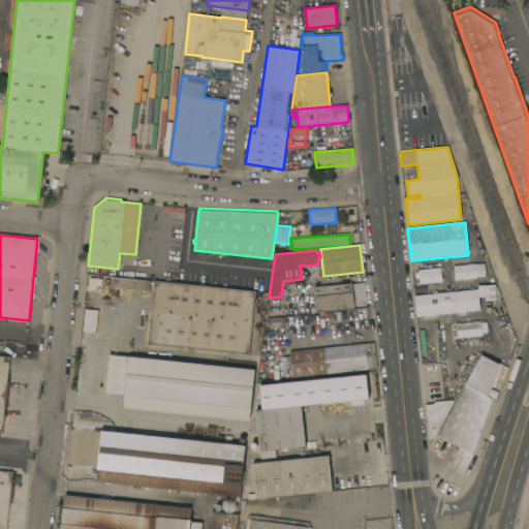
[(455,280),(454,266),(475,263),(475,265),(484,263),(486,276),(476,277),(476,278),(455,280)]
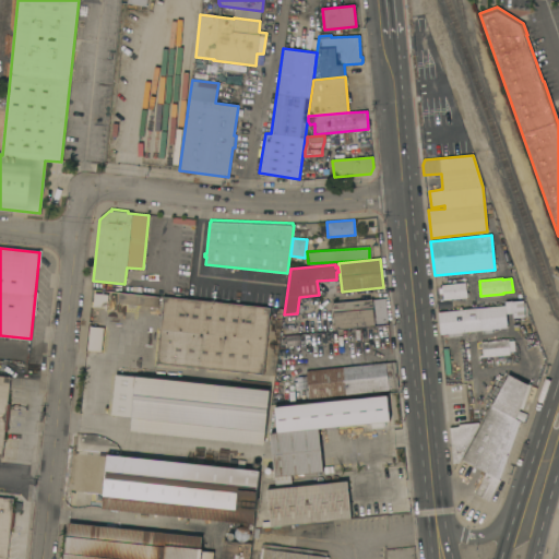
[(465,283),(466,293),(468,293),(468,296),(466,296),(467,297),(443,300),(442,285),(465,283)]
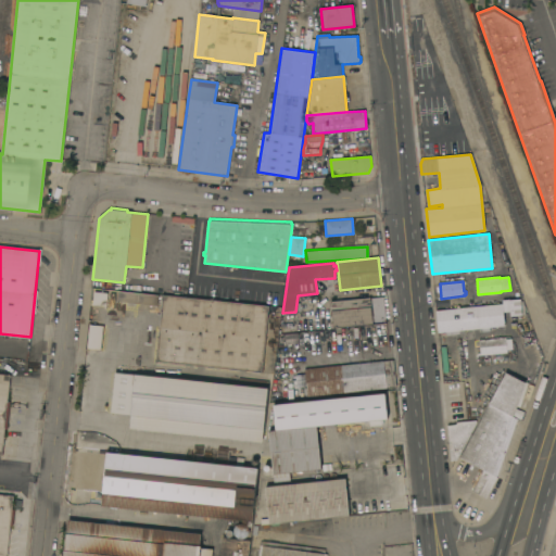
[(159,295),(158,305),(151,305),(151,307),(156,307),(155,314),(148,313),(148,304),(116,301),(117,291),(159,295)]
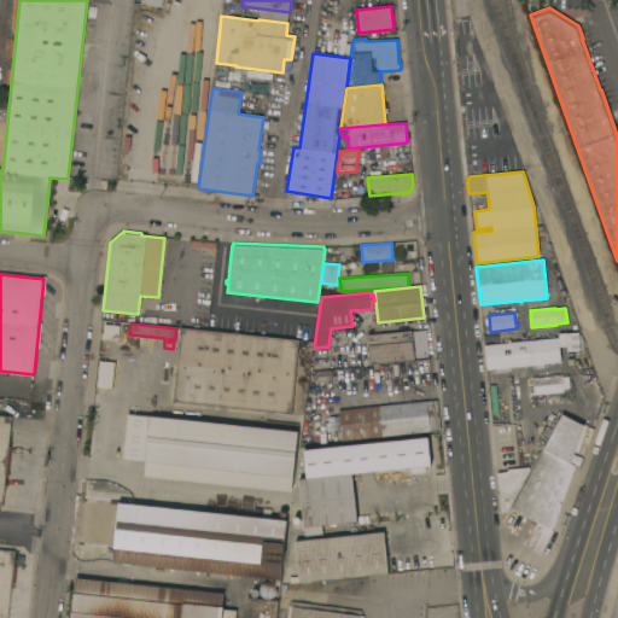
[(120,326),(117,340),(103,339),(104,325),(120,326)]
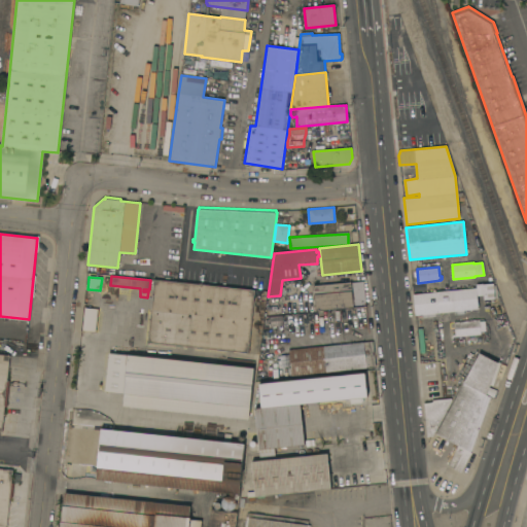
[(254,290),(248,353),(147,343),(153,280),(254,290)]
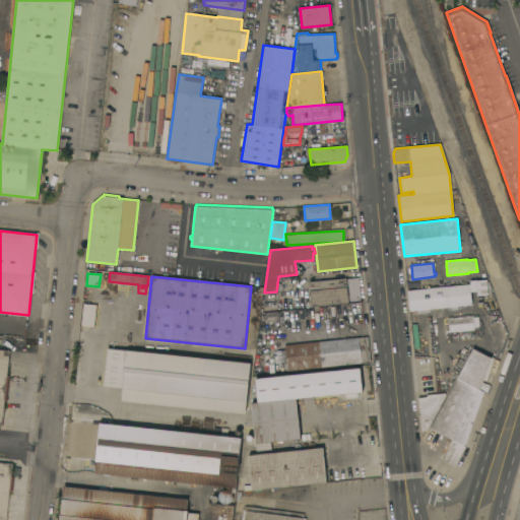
[(310,308),(309,302),(311,302),(309,282),(346,278),(359,277),(361,302),(310,308)]
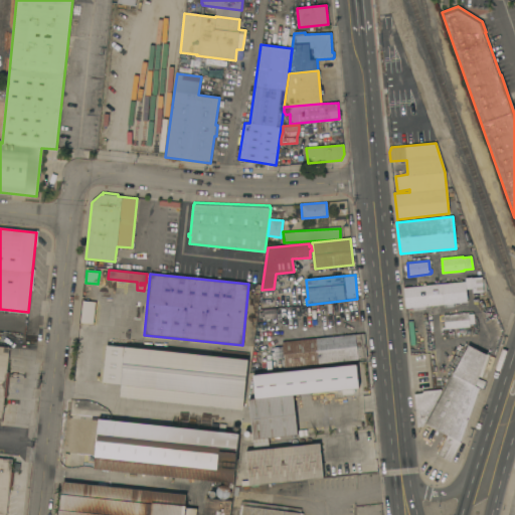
[(454,304),(454,307),(445,308),(444,304),(430,306),(431,309),(413,311),(412,308),(405,308),(403,288),(465,282),(465,278),(472,277),(472,278),(482,277),(482,279),(485,279),(486,291),(483,291),(483,292),(473,293),(472,288),(466,289),(468,302),(454,304)]
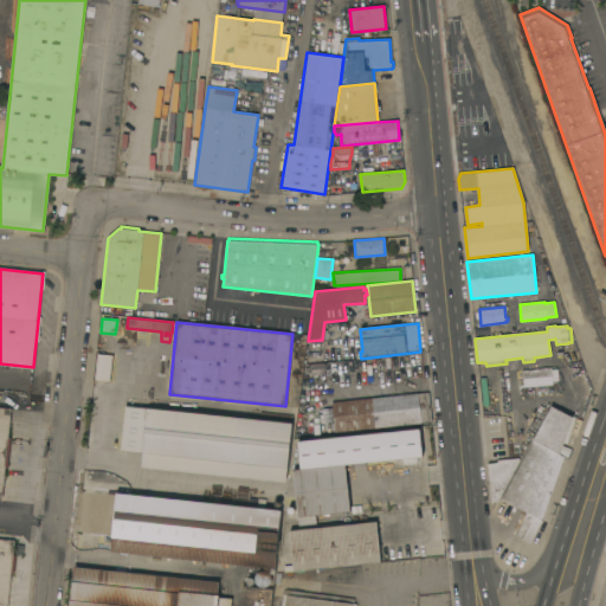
[(94,380),(97,354),(113,355),(109,381),(94,380)]
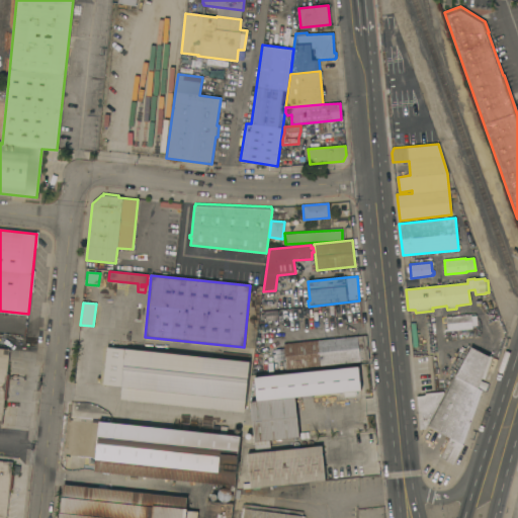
[(447,331),(446,317),(470,315),(470,316),(478,316),(479,325),(471,326),(472,329),(447,331)]
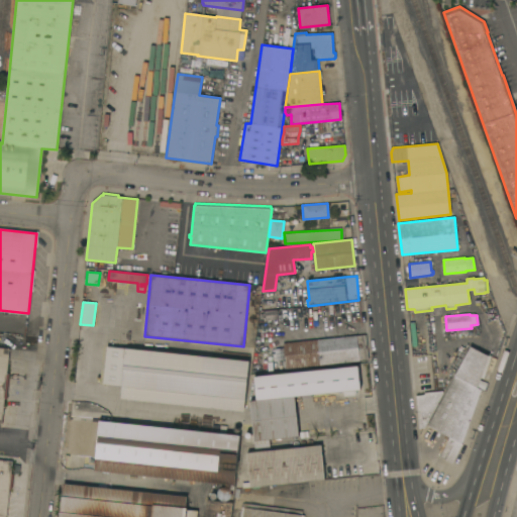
[(261,371),(257,346),(283,343),(356,335),(366,335),(368,359),(359,360),(261,371)]
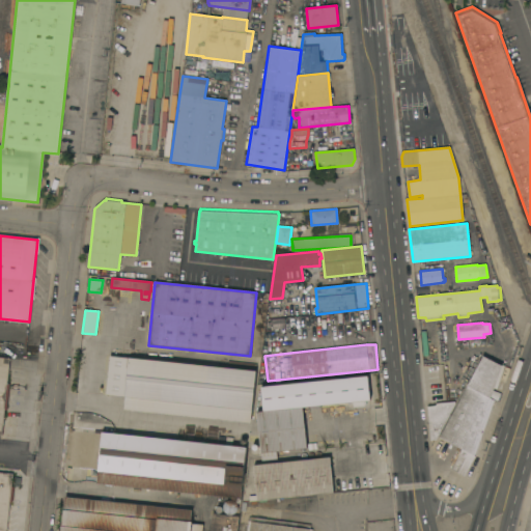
[(463,476),(449,469),(460,448),(439,437),(481,355),(500,365),(503,365),(495,389),(493,388),(492,390),(499,393),(497,400),(493,399),(474,455),(463,476)]
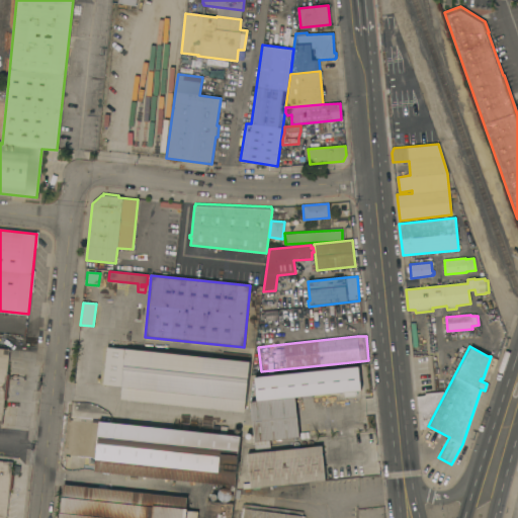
[(120,399),(121,386),(103,384),(106,347),(249,361),(244,412),(243,412),(242,427),(213,424),(216,409),(120,399)]
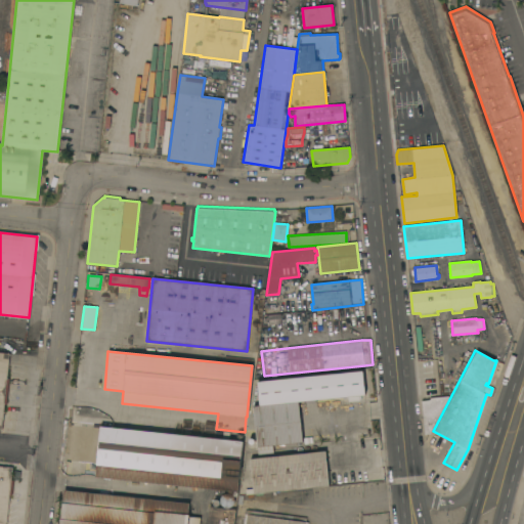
[(0,352),(9,353),(2,429),(0,428),(0,352)]
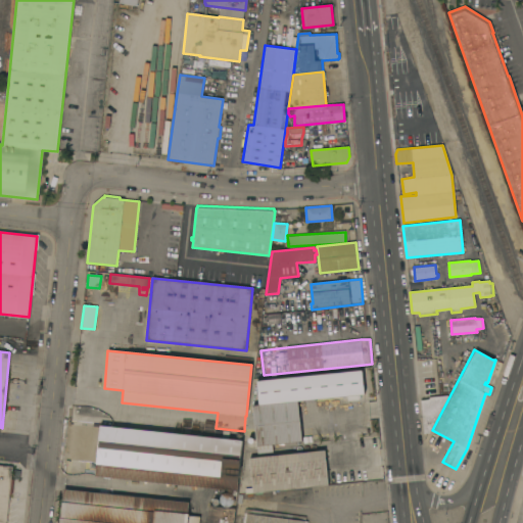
[(256,445),(252,406),(259,405),(257,381),(364,370),(367,395),(329,399),(329,397),(297,400),(302,441),(256,445)]
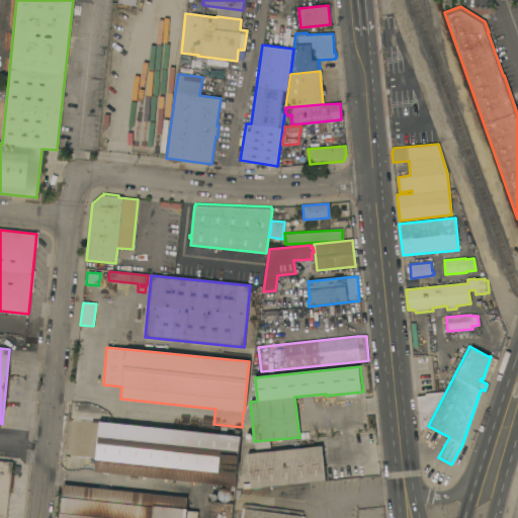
[(420,429),(417,397),(425,396),(425,394),(443,392),(443,394),(425,429),(420,429)]
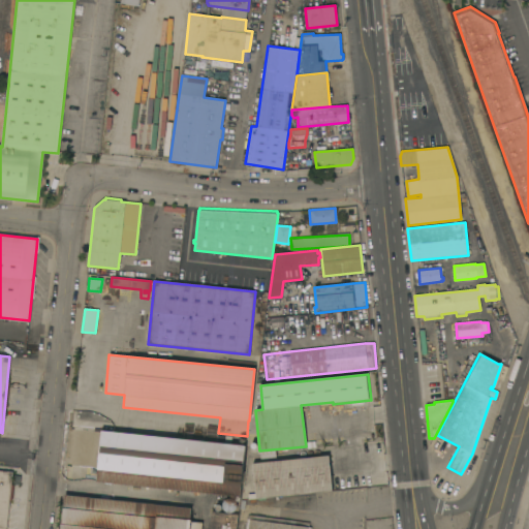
[(96,481),(97,469),(68,466),(72,427),(245,445),(243,470),(245,471),(243,484),(241,484),(240,496),(96,481)]
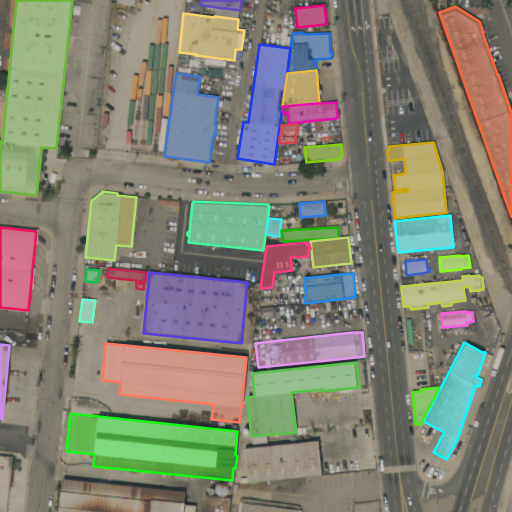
[(247,476),(244,448),(298,442),(298,438),(310,436),(311,441),(318,440),(320,461),(335,460),(337,472),(233,484),(234,478),(247,476)]
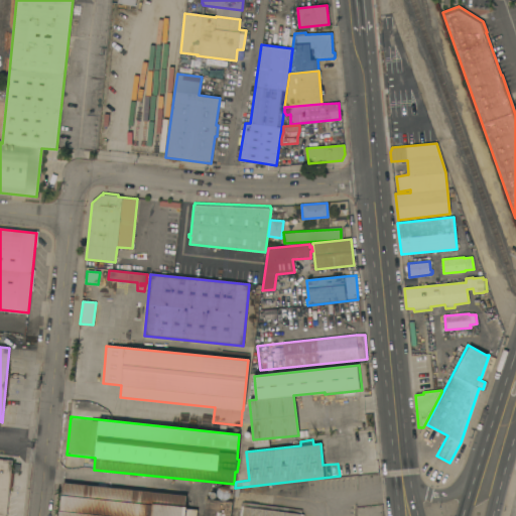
[(0,515),(0,459),(11,461),(5,515),(0,515)]
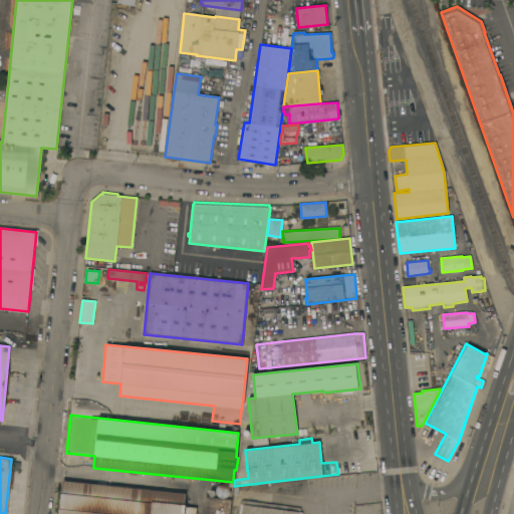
[(58,513),(62,481),(186,494),(185,505),(186,505),(186,506),(196,507),(195,513),(58,513)]
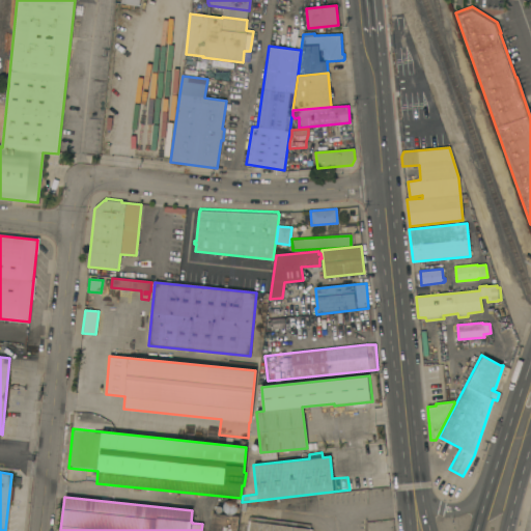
[(235,513),(232,514),(231,514),(229,514),(226,513),(224,512),(223,510),(223,507),(223,506),(224,504),(225,502),(227,500),(230,500),(231,500),(233,501),(235,502),(238,505),(238,506),(238,508),(236,511),(235,513)]
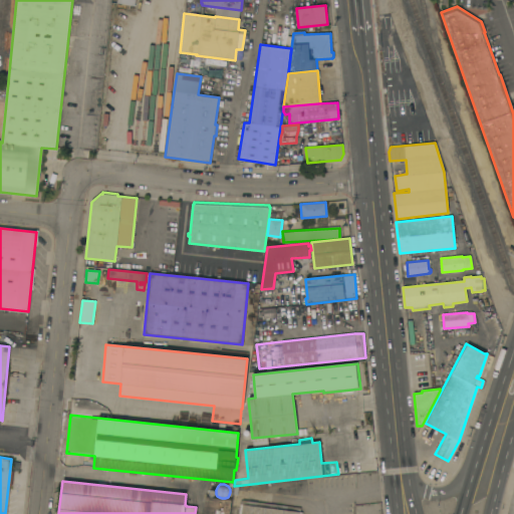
[(282,505),(281,509),(286,510),(287,506),(300,507),(300,512),(302,512),(301,513),(240,513),(242,500),(249,501),(250,498),(238,497),(239,491),(250,492),(251,489),(264,490),(264,503),(282,505)]
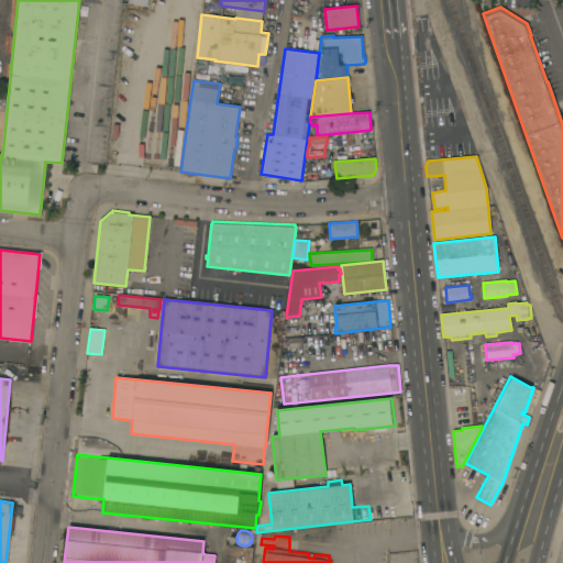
[(251,562),(222,562),(224,544),(253,548),(251,562)]
